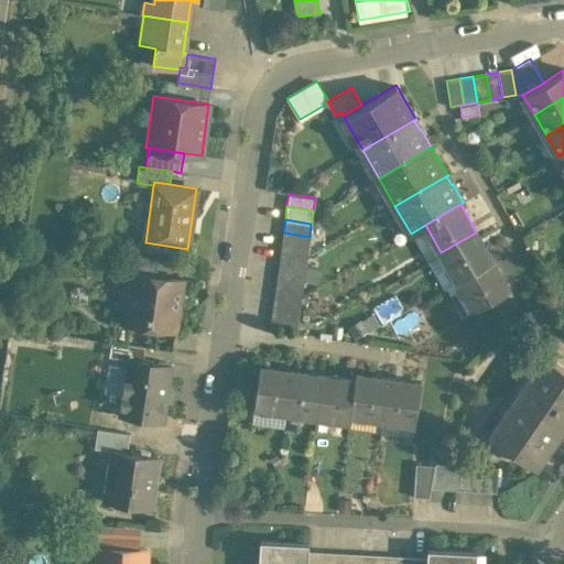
[(310,237),(283,232),(281,246),(307,250),(310,237)]
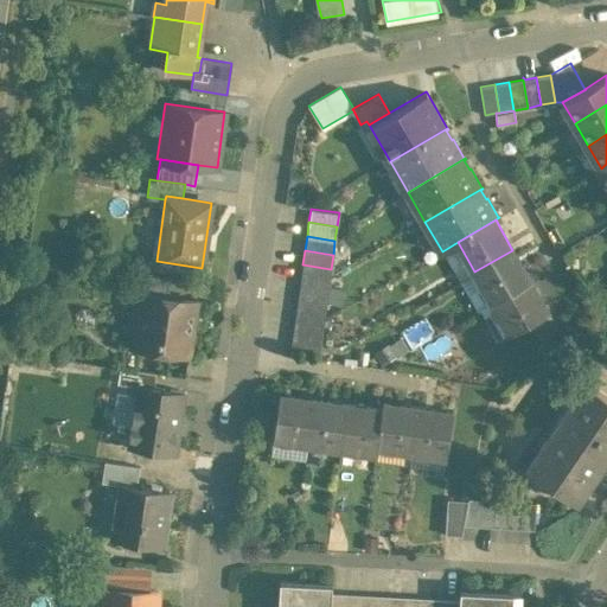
[(512,250),(474,272),(492,301),(530,280),(512,250)]
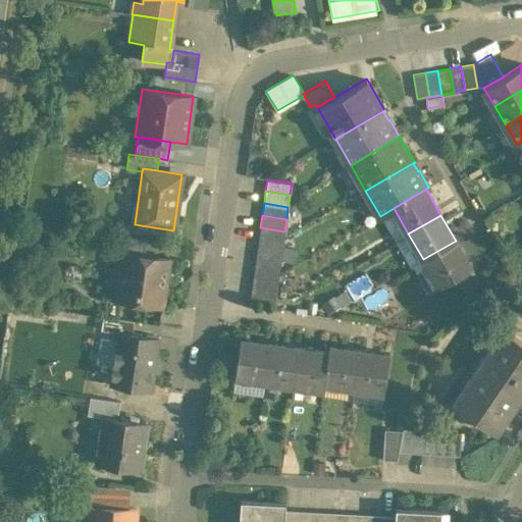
[(284,231),(260,227),(259,240),(282,243),(284,231)]
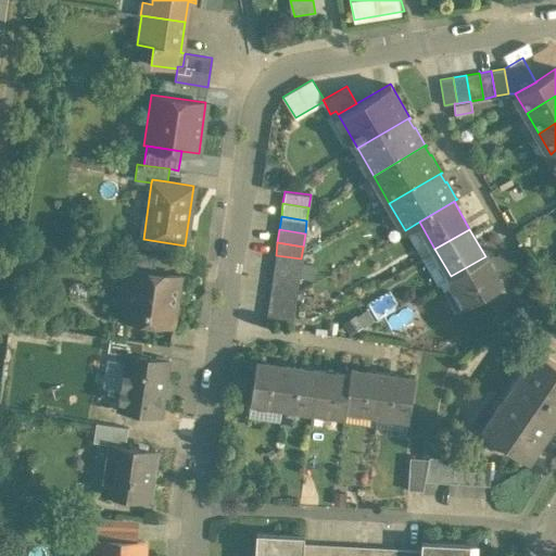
[(155,254),(123,249),(121,266),(127,267),(128,265),(153,269),(155,254)]
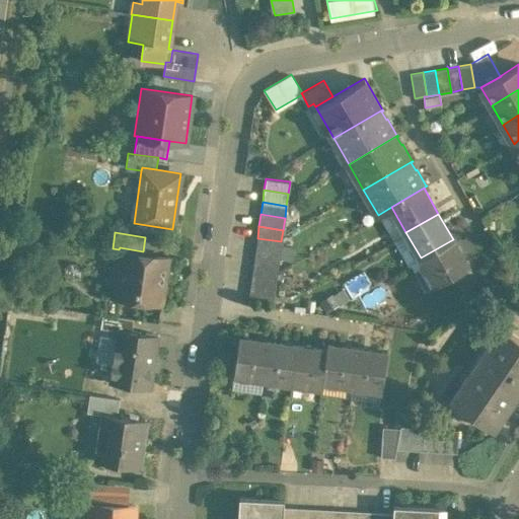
[(281,241),(257,238),(255,250),(280,253),(281,241)]
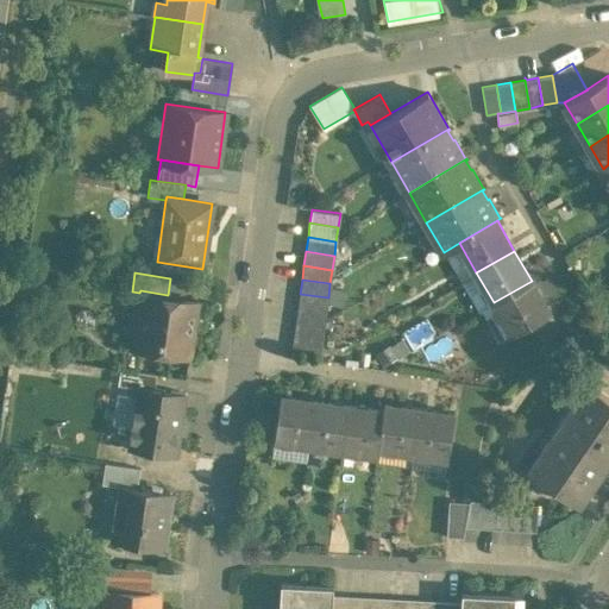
[(532,281),(494,302),(512,334),(550,312),(532,281)]
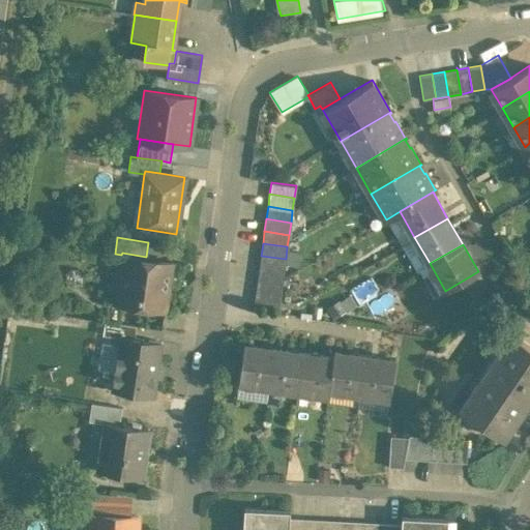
[(146,257),(122,253),(121,255),(118,282),(123,283),(120,303),(165,310),(170,274),(166,274),(168,263),(157,262),(158,259),(146,257)]
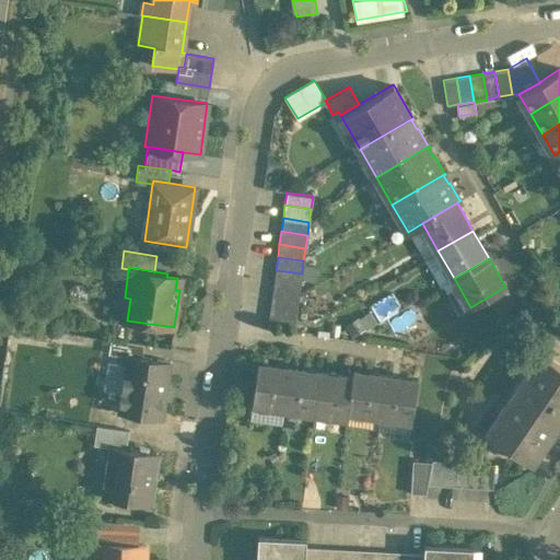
[(302,273),(276,270),(273,283),(300,287),(302,273)]
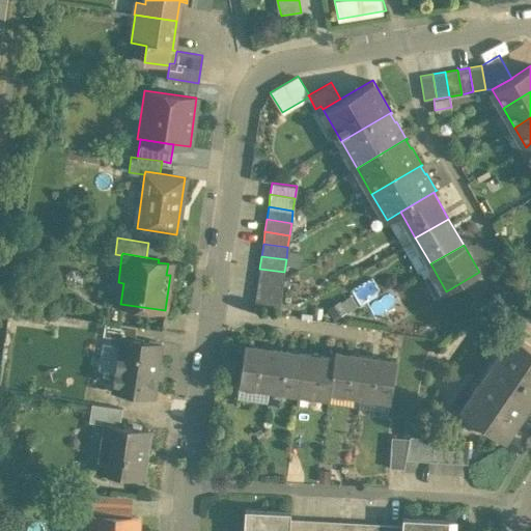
[(284,272),(259,269),(258,281),(282,284),(284,272)]
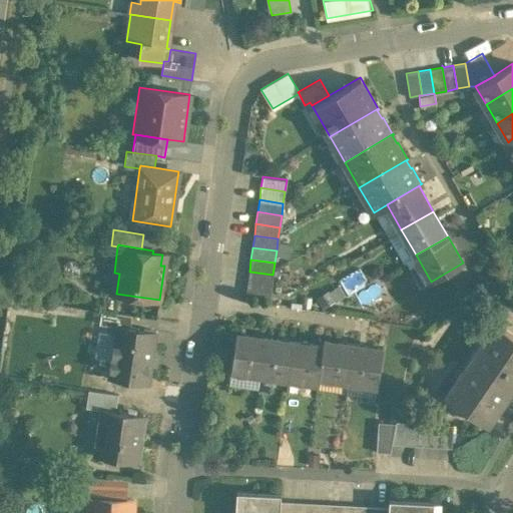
[(273,275),(249,272),(247,283),(272,287),(273,275)]
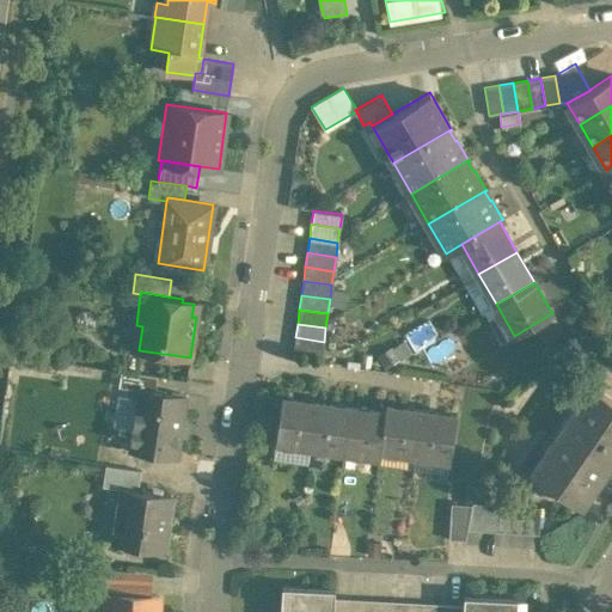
[(324,342),(295,337),(293,352),(322,356),(324,342)]
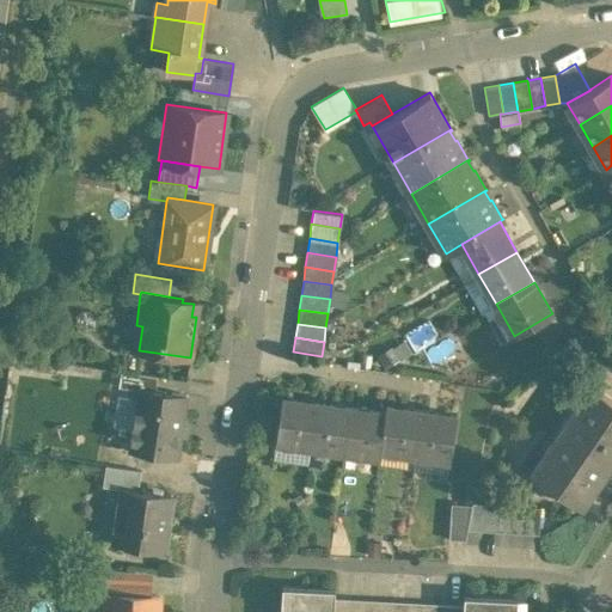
[(157,374),(122,369),(120,385),(138,389),(138,386),(155,389),(157,374)]
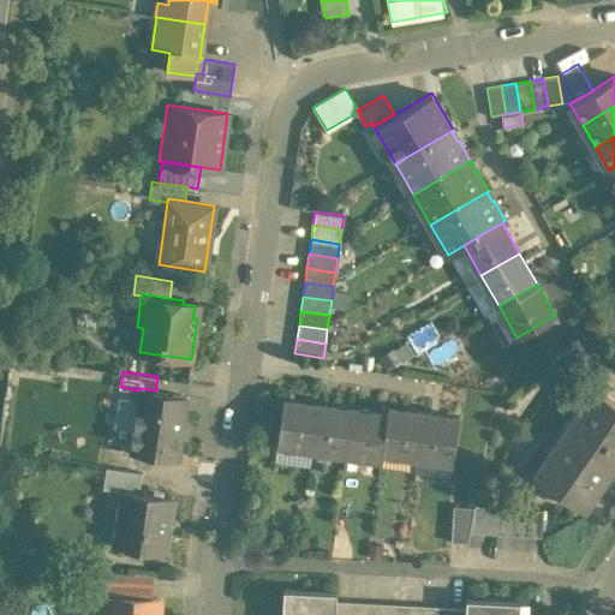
[(593,388),(535,472),(533,473),(585,508),(585,507),(614,463),(614,400),(593,386),(592,387),(593,388)]
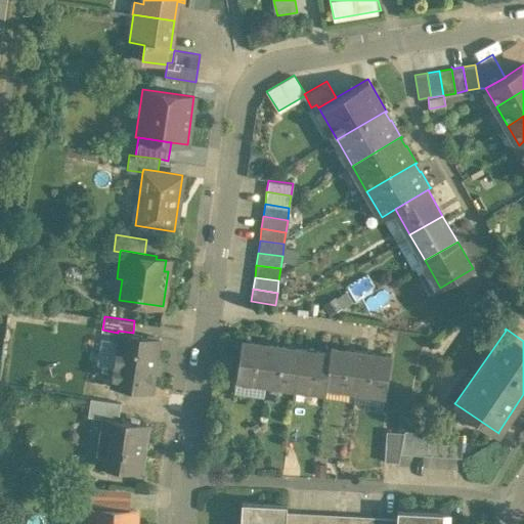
[(133,333),(118,331),(118,333),(116,348),(122,348),(119,364),(117,364),(114,386),(134,389),(135,387),(150,389),(159,337),(133,333)]
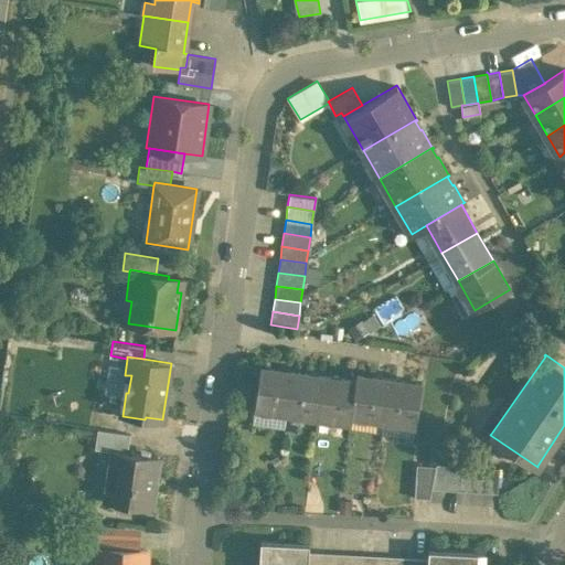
[(292,371),(262,366),(262,365),(260,365),(254,407),(255,407),(256,407),(287,412),(292,371)]
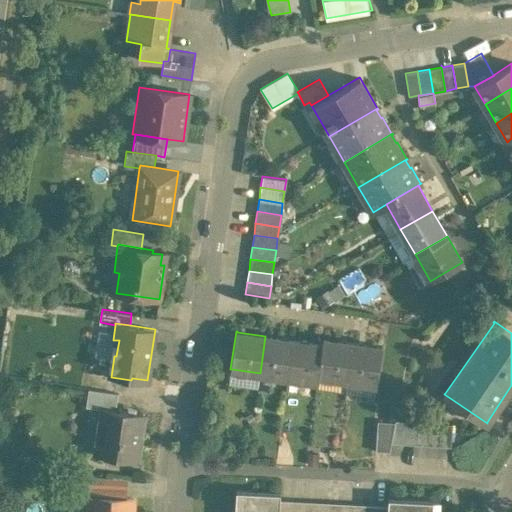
[(294,340),(265,336),(260,373),(288,377),(294,340)]
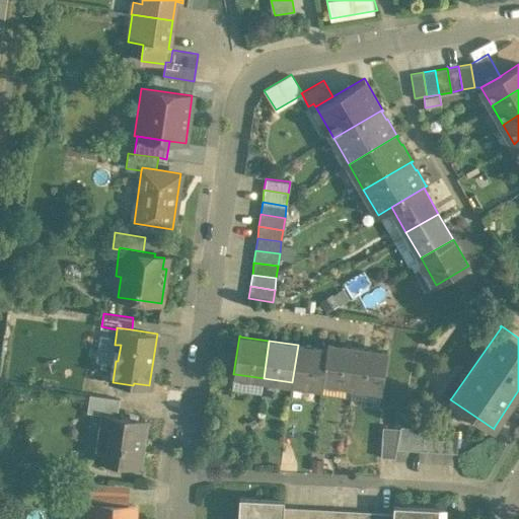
[(357,348),(328,343),(327,343),(326,349),(322,380),(351,384),(357,348)]
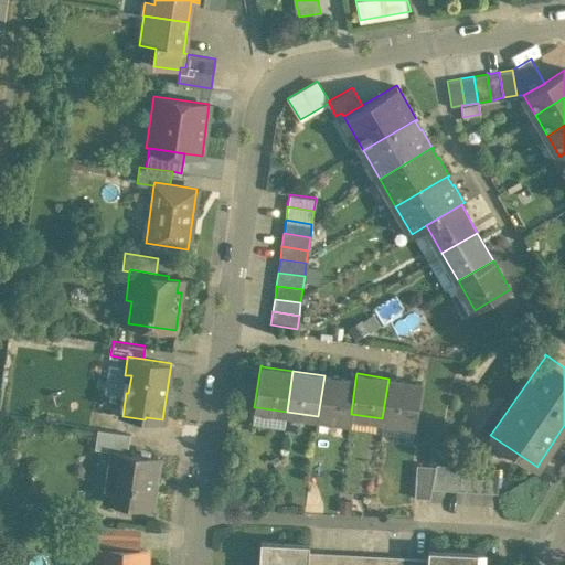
[(355,380),(324,375),(318,416),(349,420),(349,422),(351,422),(351,414),(355,380)]
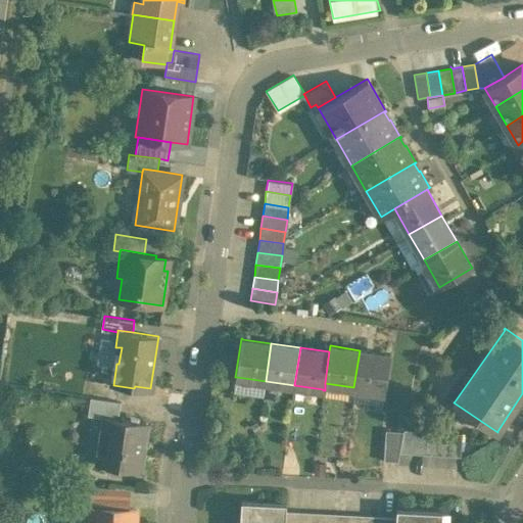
[(388,354),(360,350),(353,387),(383,392),(384,392),(390,353),(388,353),(388,354)]
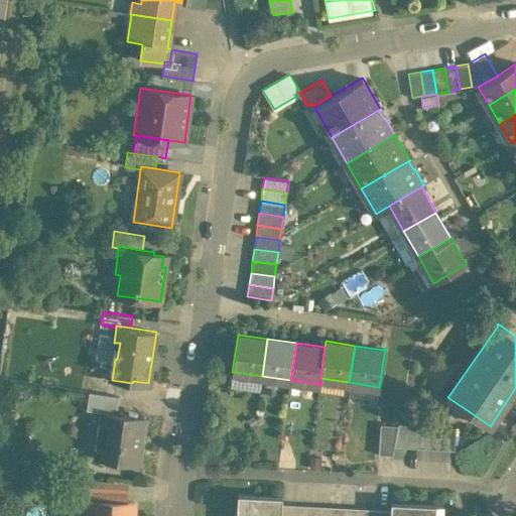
[(119,395),(89,391),(87,409),(106,411),(106,410),(117,412),(119,395)]
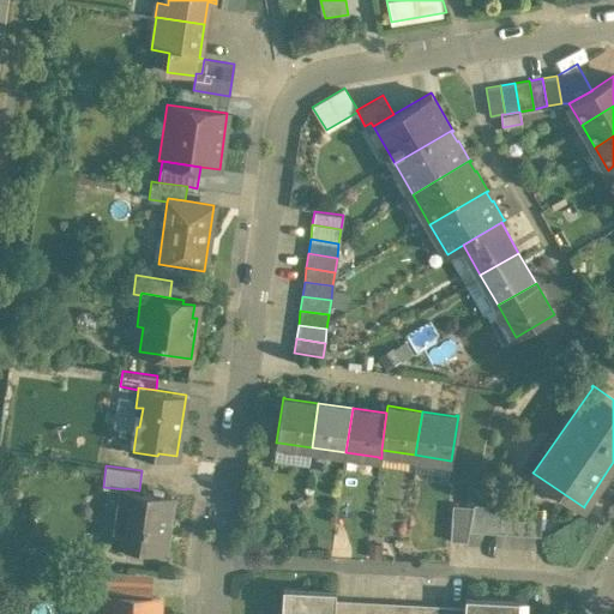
[(139,491),(126,488),(126,489),(118,543),(116,543),(115,545),(163,552),(172,495),(139,491)]
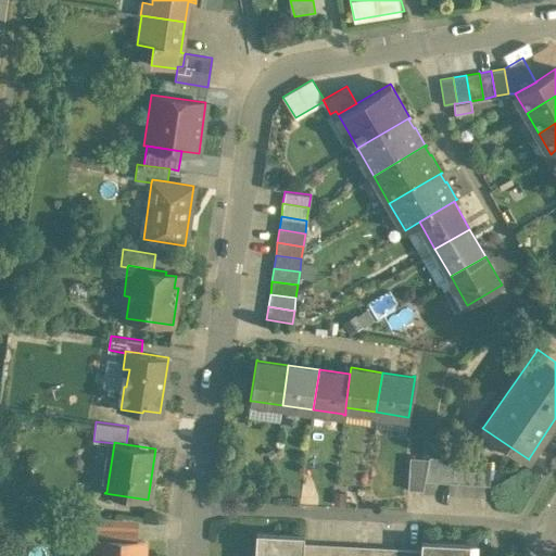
[(429,458),(409,456),(407,489),(422,490),(425,480),(429,458)]
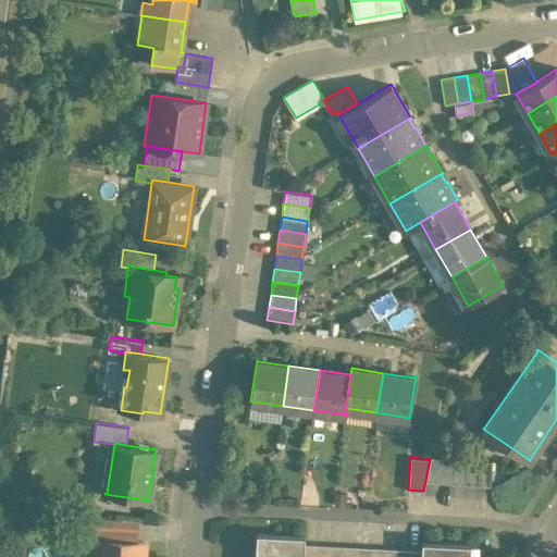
[(492,461),(430,457),(430,459),(425,481),(490,485),(492,461)]
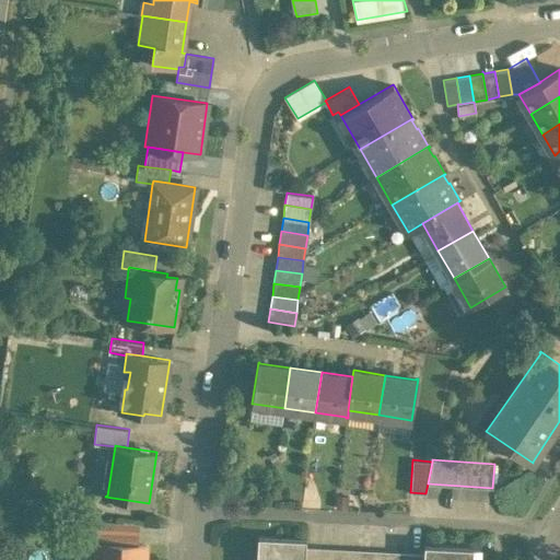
[(116,521),(98,520),(97,541),(115,543),(116,521)]
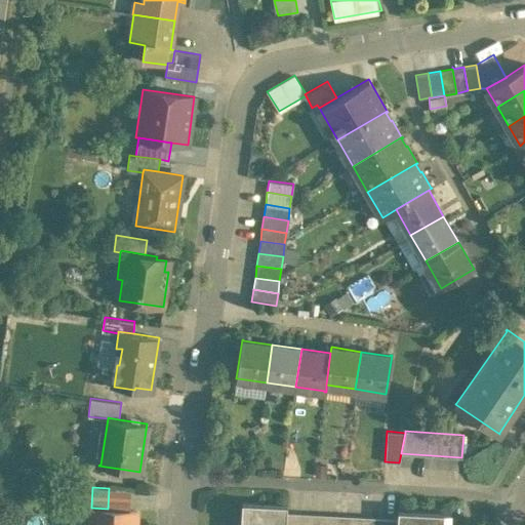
[(287,505),(242,501),(241,522),(247,522),(247,524),(285,524),(286,513),(287,505)]
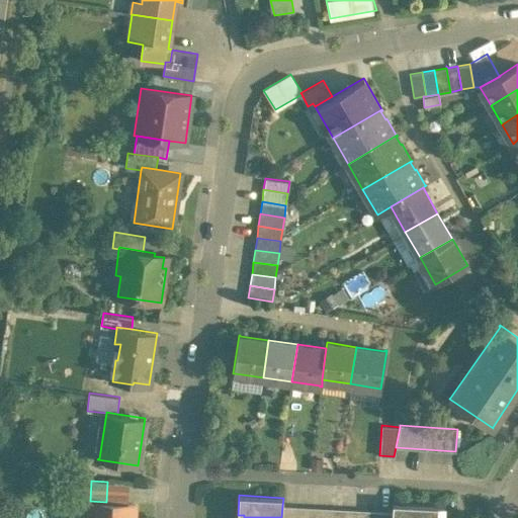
[(106,502),(90,501),(89,516),(83,515),(82,517),(134,517),(135,504),(106,502)]
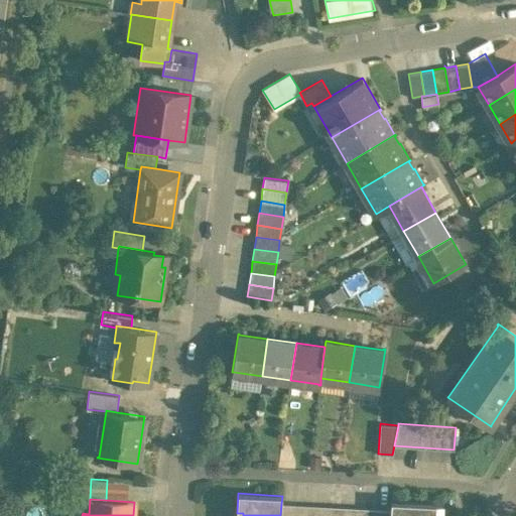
[(441,504),(391,501),(391,509),(390,515),(434,515),(435,506),(441,506),(441,504)]
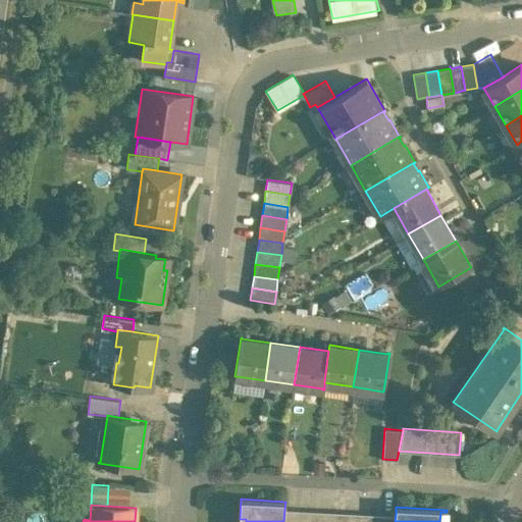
[(395,521),(396,515),(284,510),(283,521),(395,521)]
